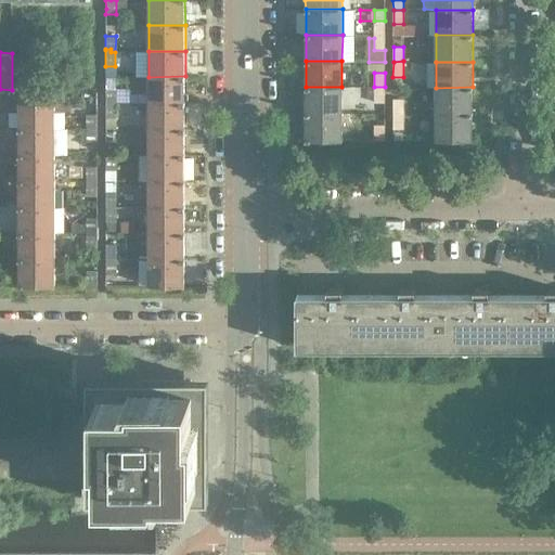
[(185,76),(149,77),(149,103),(185,103),(185,76)]
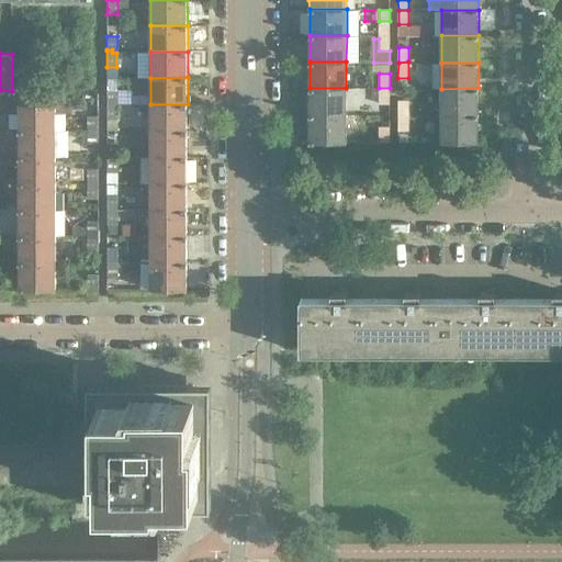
[(310,88),(308,114),(346,114),(346,88),(310,88)]
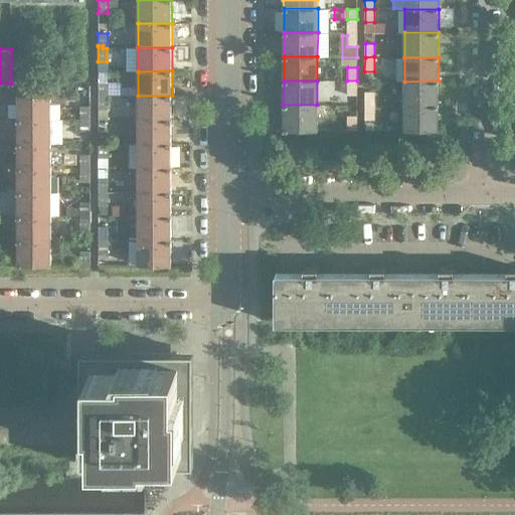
[(357,80),(347,80),(347,96),(357,96),(357,80)]
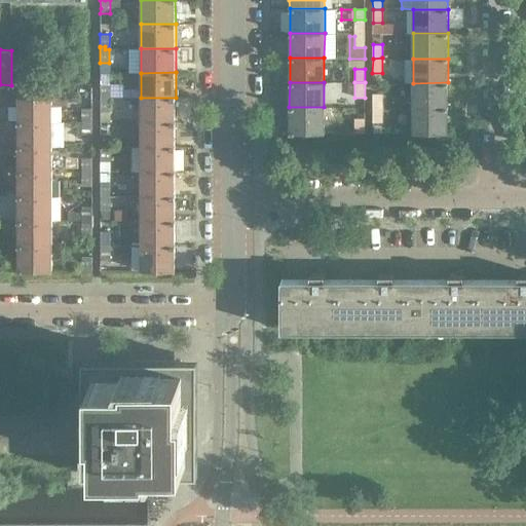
[(448,82),(413,83),(413,108),(448,107),(448,82)]
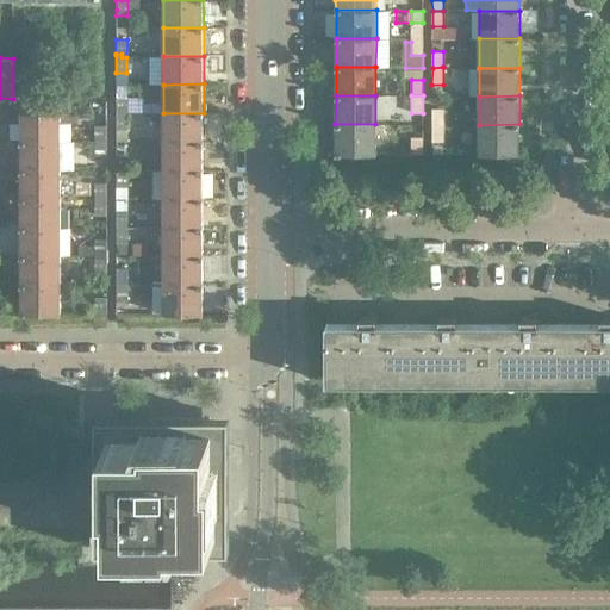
[(128,97),(116,97),(116,111),(122,111),(122,112),(122,114),(128,114),(128,112),(128,97)]
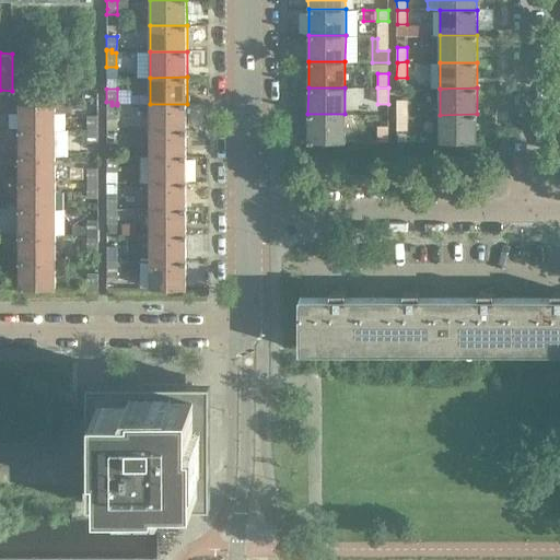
[(397,100),(397,114),(407,114),(407,100),(397,100)]
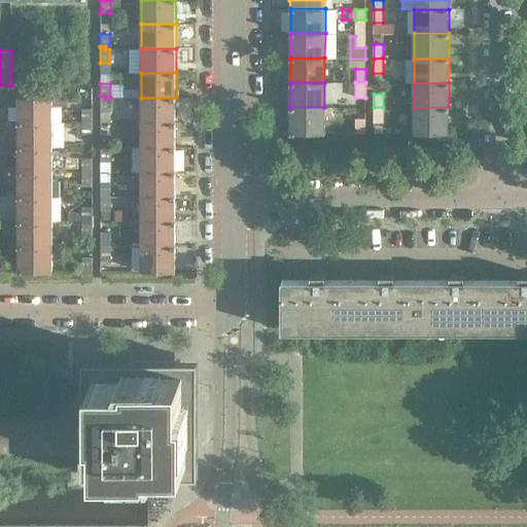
[(16,96),(16,121),(51,121),(51,97),(16,96)]
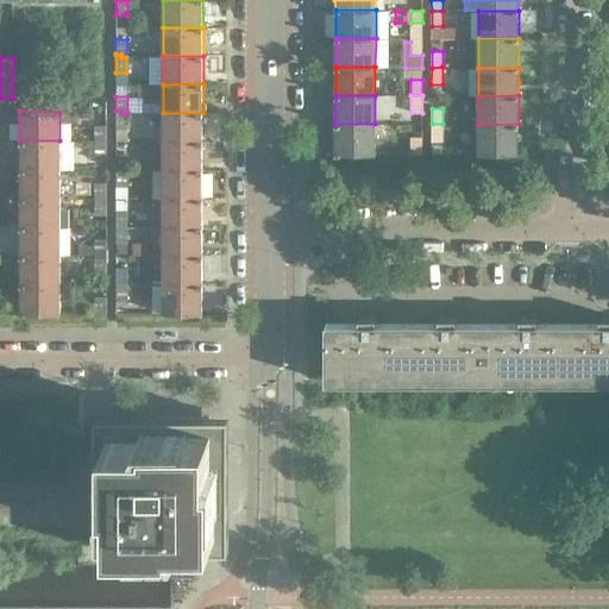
[(121,111),(115,111),(115,112),(117,130),(127,130),(127,114),(121,114),(121,112),(121,111)]
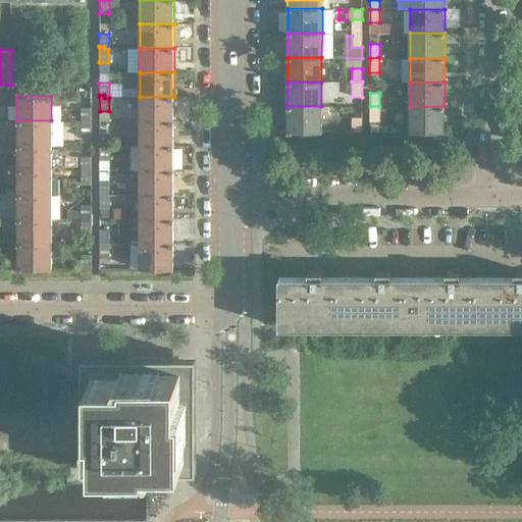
[(174,97),(140,97),(140,120),(174,121),(174,97)]
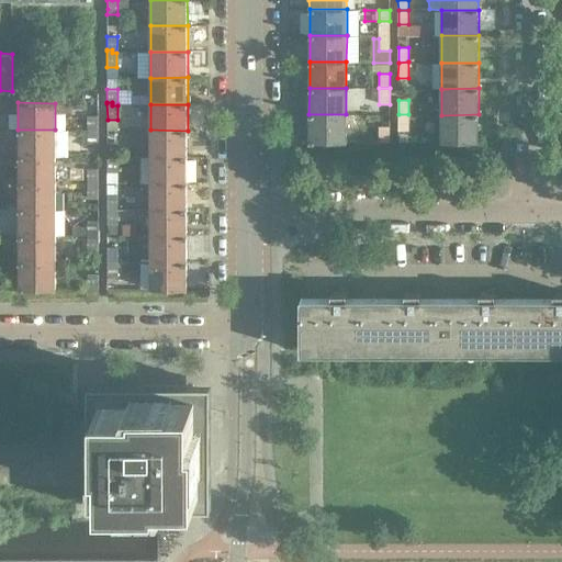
[(346,114),(308,114),(308,142),(346,142),(346,114)]
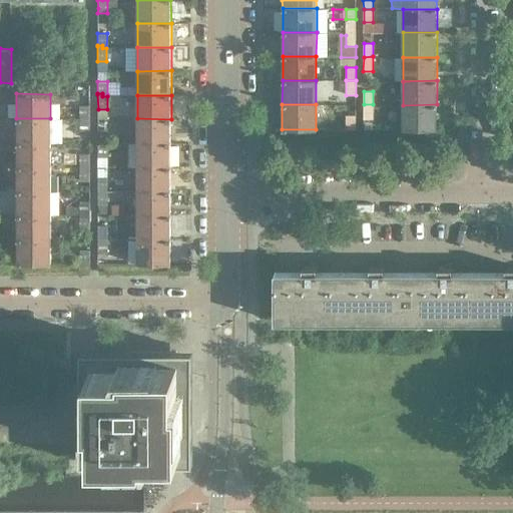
[(373,104),(364,104),(364,119),(373,118),(373,104)]
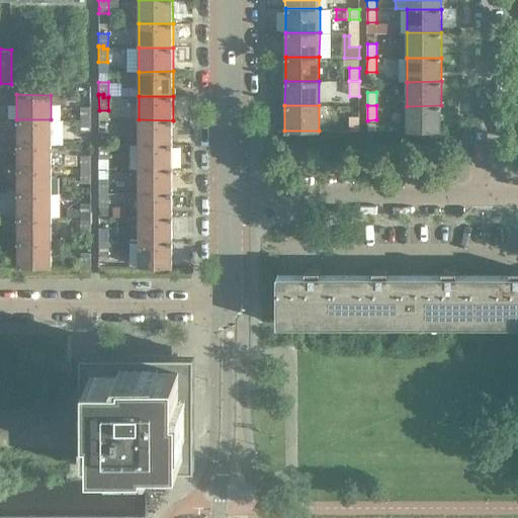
[(441,105),(407,106),(407,131),(441,131),(441,105)]
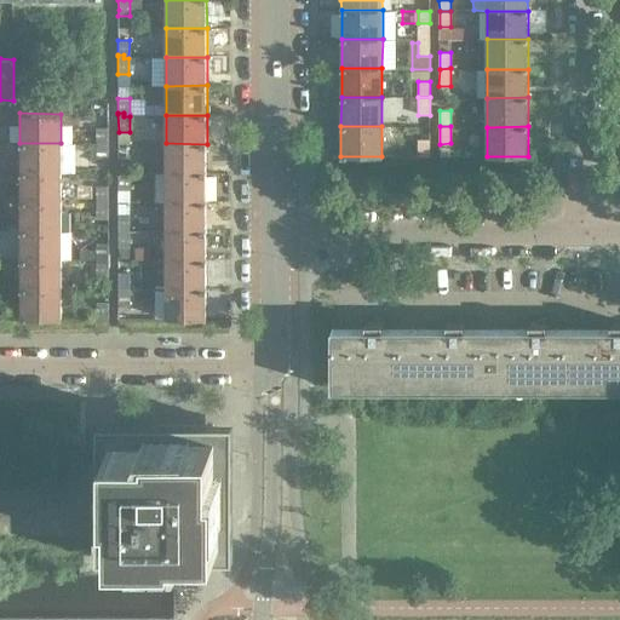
[(97,127),(97,143),(109,143),(109,127),(97,127)]
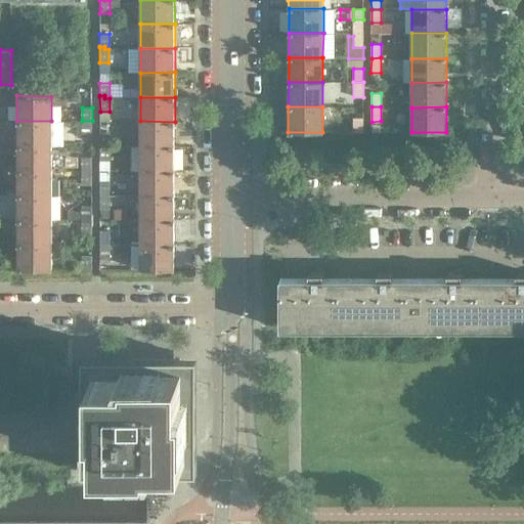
[(353,118),(353,131),(353,132),(363,132),(363,118),(353,118)]
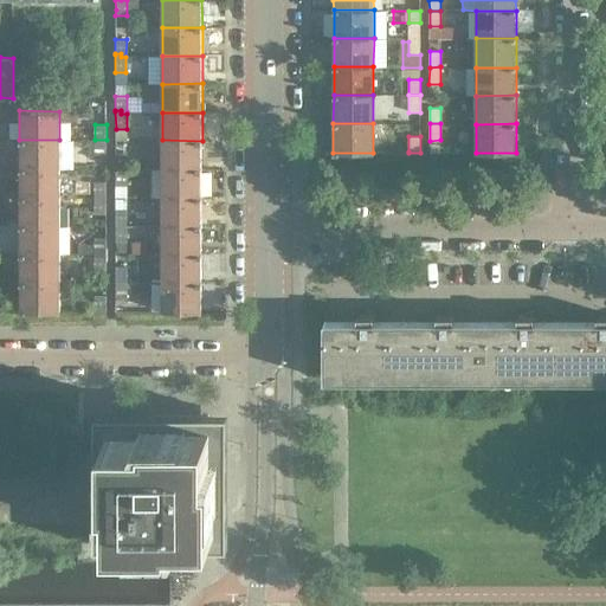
[(59,140),(19,140),(19,167),(59,167),(59,140)]
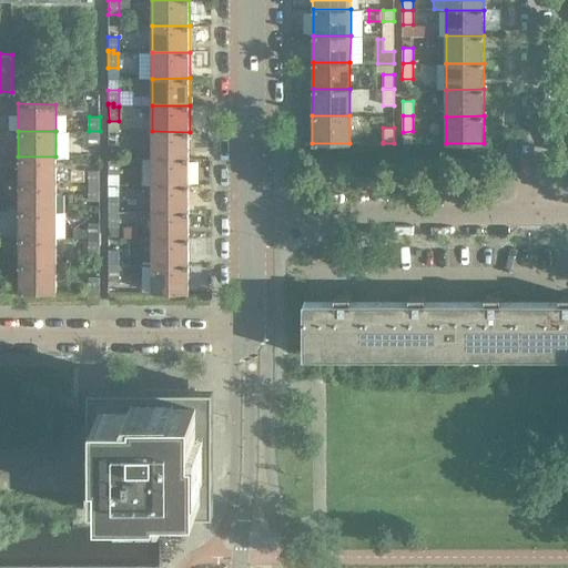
[(100,131),(89,131),(89,146),(99,146),(100,131)]
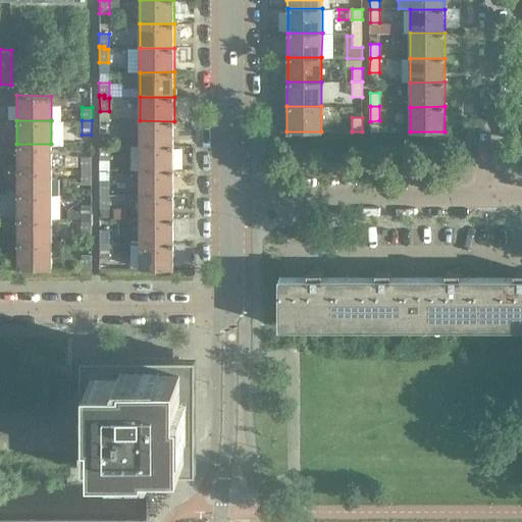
[(174,121),(140,120),(140,145),(174,146),(174,121)]
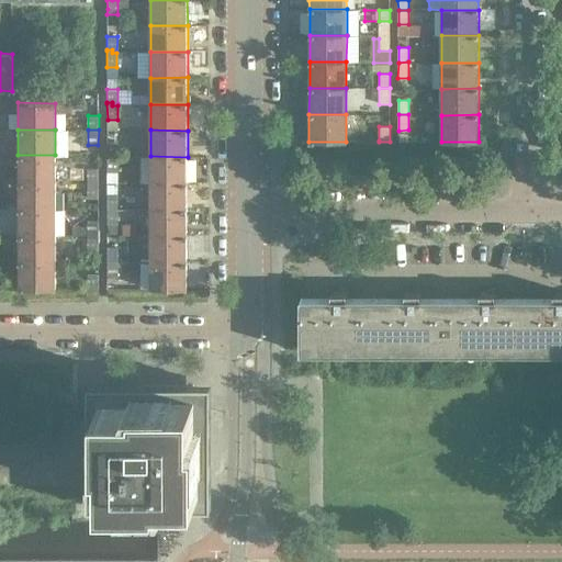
[(108,143),(108,155),(112,155),(112,157),(112,159),(117,159),(117,157),(117,142),(108,143)]
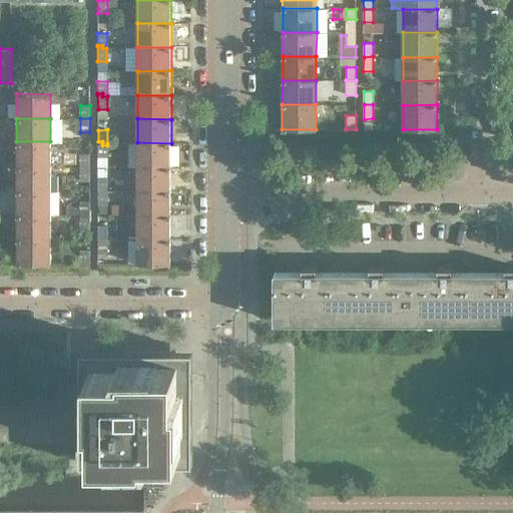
[(50,141),(16,141),(17,166),(50,166),(50,142),(50,141)]
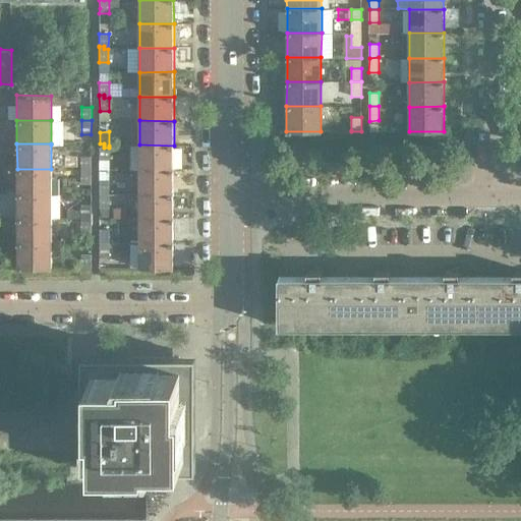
[(100,146),(99,160),(109,160),(109,148),(104,148),(104,146),(104,143),(100,143),(100,146)]
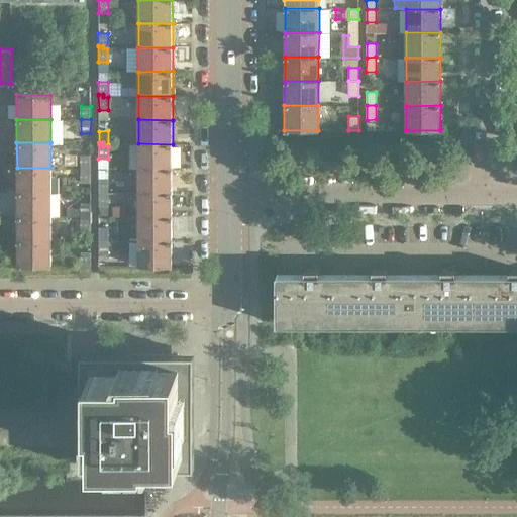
[(138,143),(138,168),(173,169),(173,144),(138,143)]
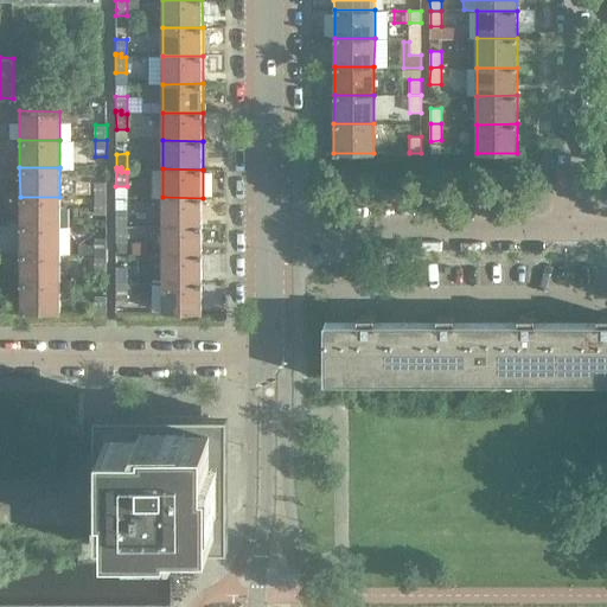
[(106,181),(95,181),(95,199),(101,199),(101,197),(101,195),(106,196),(106,181)]
